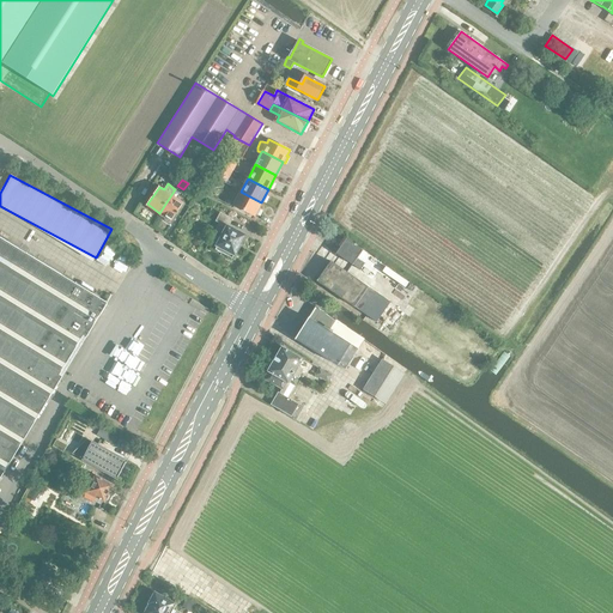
[(175,189),(159,213),(171,220),(183,204),(177,199),(181,194),(176,190),(176,189),(175,189)]
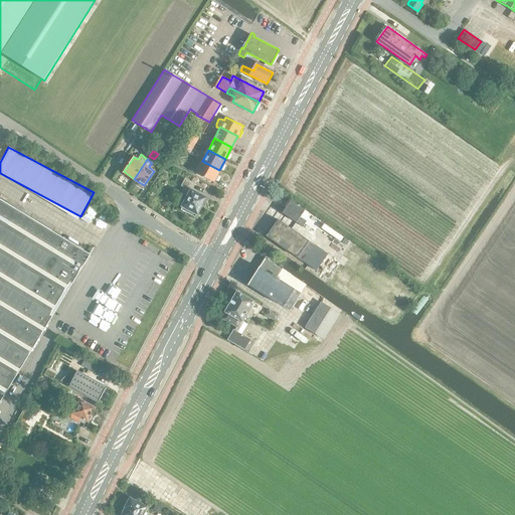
[(219,170),(202,161),(197,171),(214,180),(219,170)]
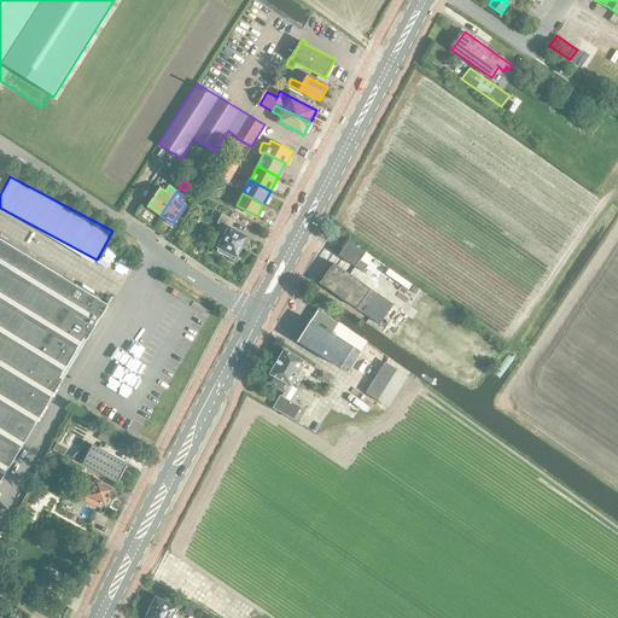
[(217,252),(235,261),(237,260),(238,258),(239,255),(239,254),(248,238),(231,229),(234,221),(222,215),(219,222),(222,225),(219,232),(226,235),(217,252)]
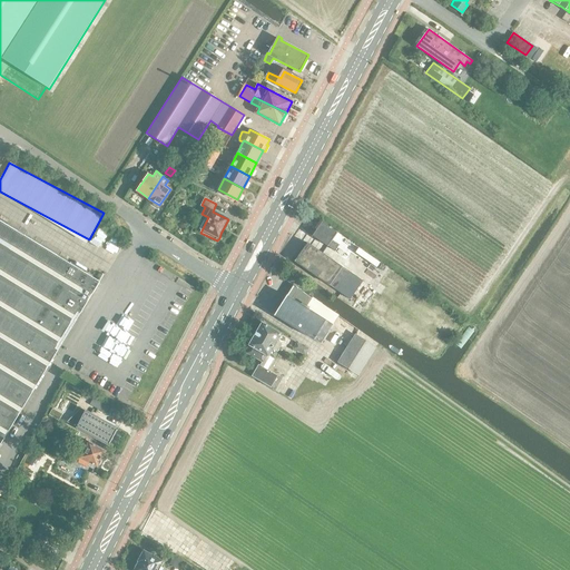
[(0,444),(57,351),(55,349),(78,312),(80,313),(99,282),(0,220),(0,444)]
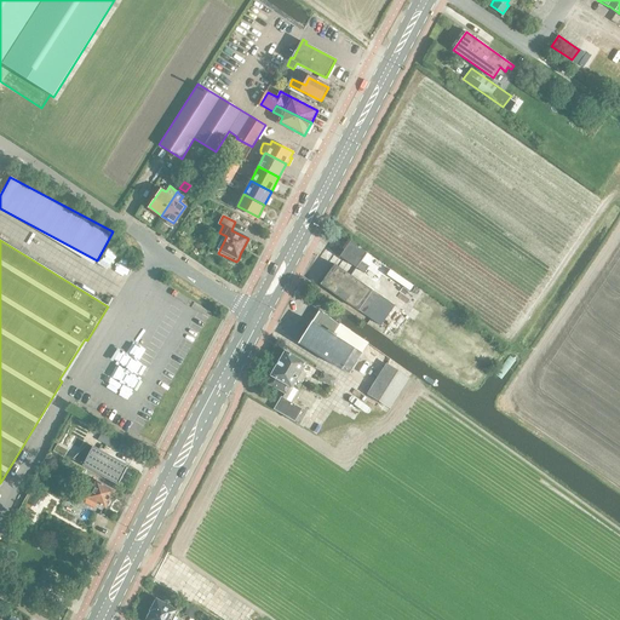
[(339,256),(355,267),(365,274),(369,267),(360,260),(365,253),(349,242),(339,256)]
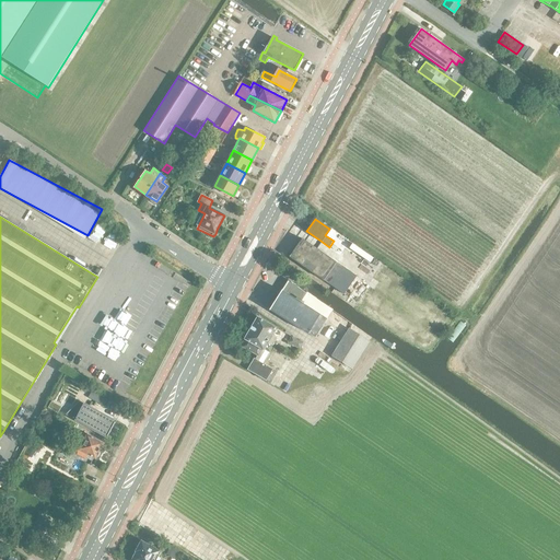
[(345,293),(358,276),(303,237),(291,256),(345,293)]
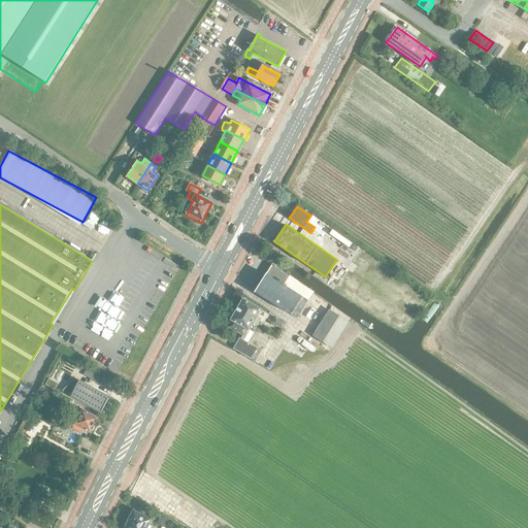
[(297,318),(308,300),(312,293),(270,266),(255,291),(297,318)]
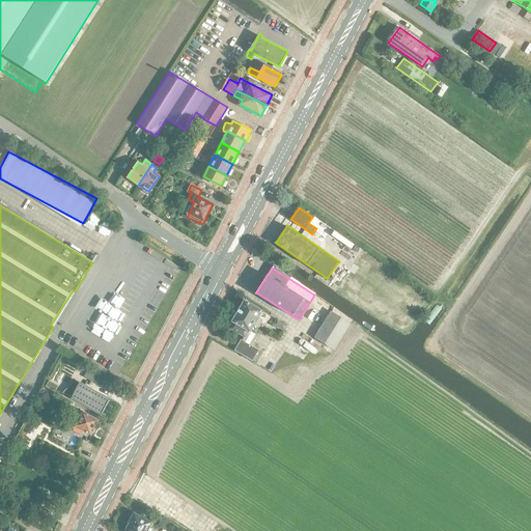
[(245,300),(238,312),(233,313),(230,317),(232,320),(234,322),(230,329),(245,336),(243,340),(241,339),(234,351),(253,360),(259,350),(249,343),(255,334),(251,332),(251,331),(254,325),(259,328),(262,323),(263,320),(258,317),(262,310),(245,300)]
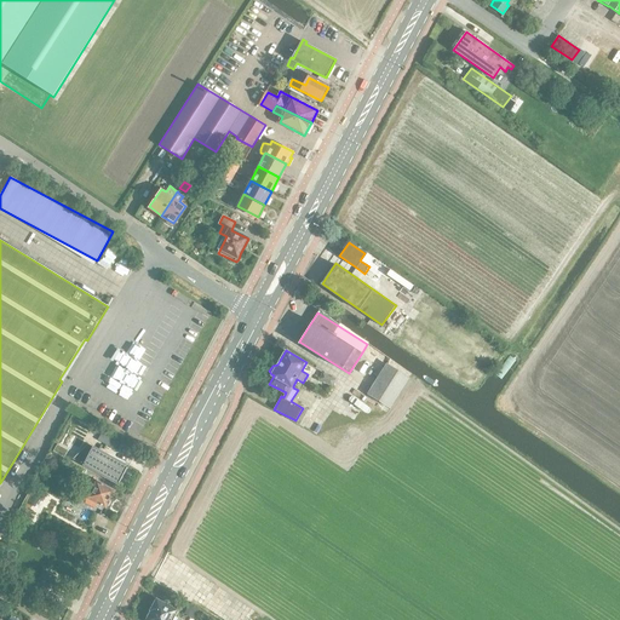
[(464,350),(460,356),(486,369),(488,363),(464,350)]
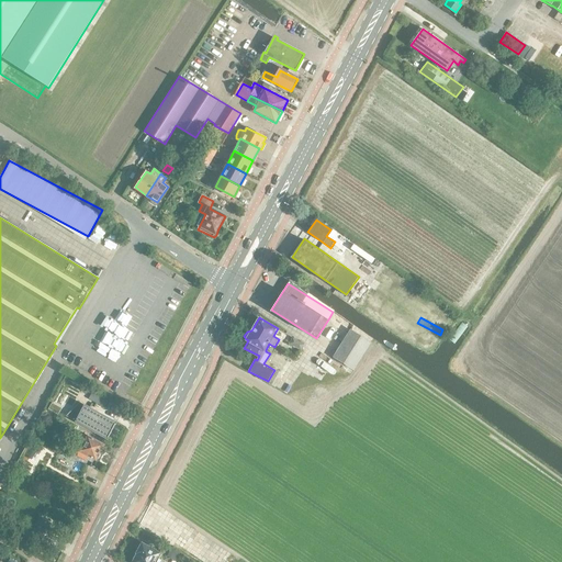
[(353,369),(370,343),(351,330),(335,357),(353,369)]
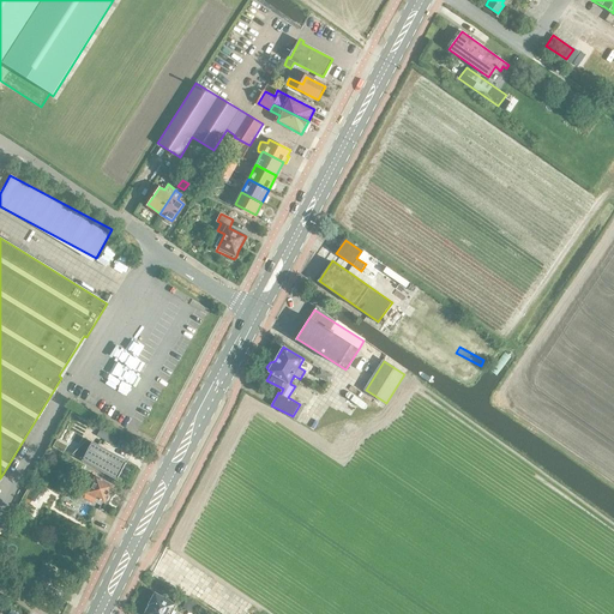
[(320,368),(315,375),(329,383),(333,375),(320,368)]
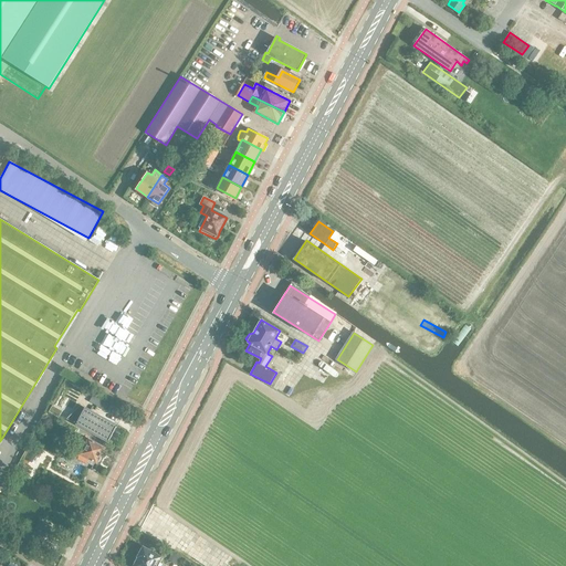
[(107,411),(111,405),(94,395),(90,401),(107,411)]
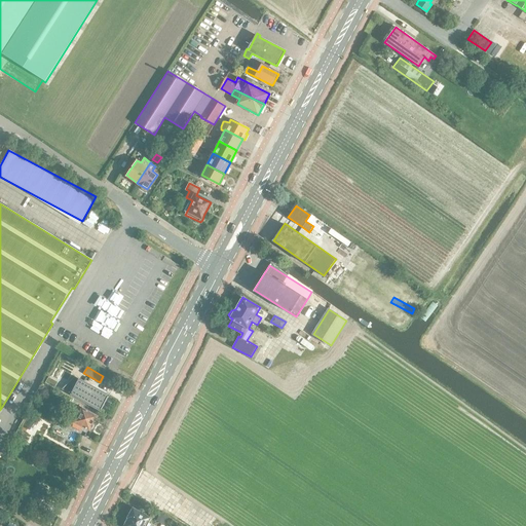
[(79,379),(79,380),(75,377),(62,389),(69,393),(69,392),(72,393),(71,395),(101,410),(109,396),(79,379)]
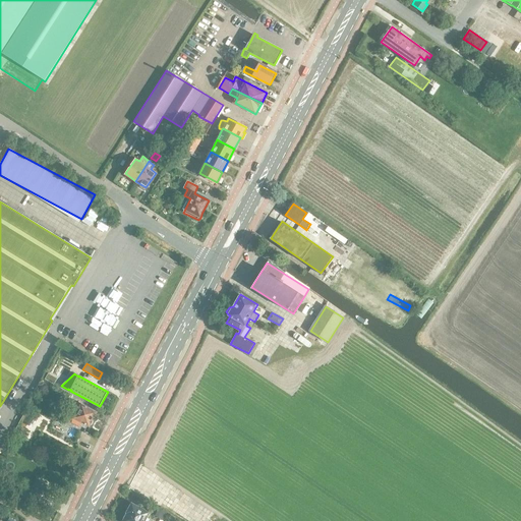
[(79,426),(82,422),(90,426),(97,412),(75,401),(72,407),(66,419),(79,426)]
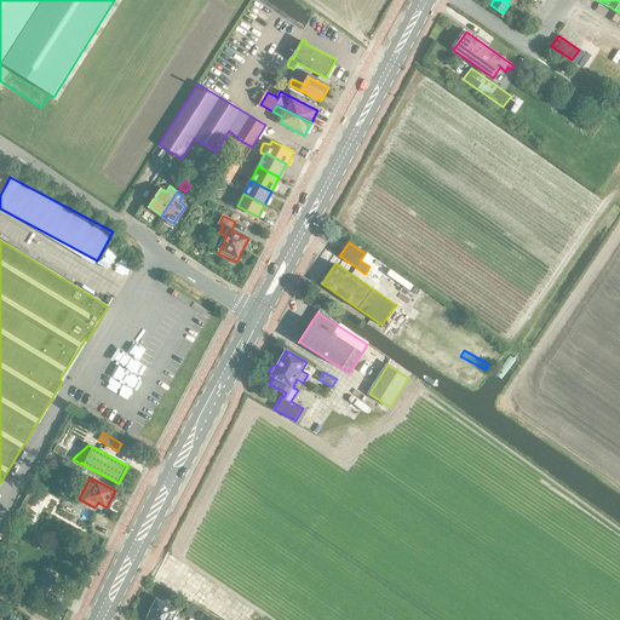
[(52,587),(58,575),(46,569),(40,581),(52,587)]
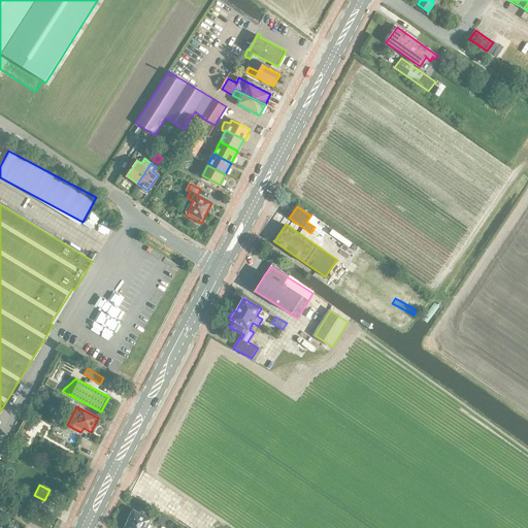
[(147,527),(151,523),(149,522),(150,520),(134,510),(129,520),(130,520),(125,527),(147,527)]
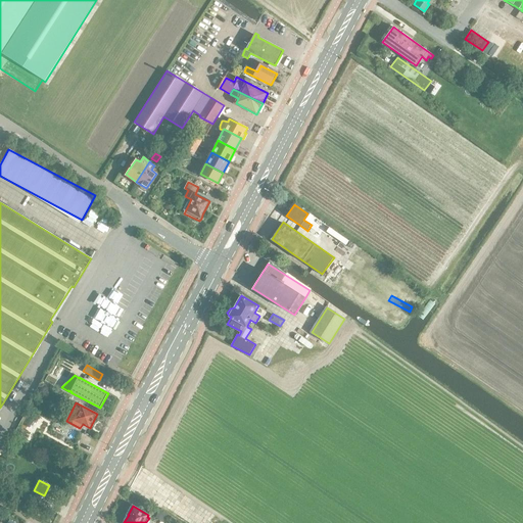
[(163,522),(168,514),(159,509),(155,517),(163,522)]
